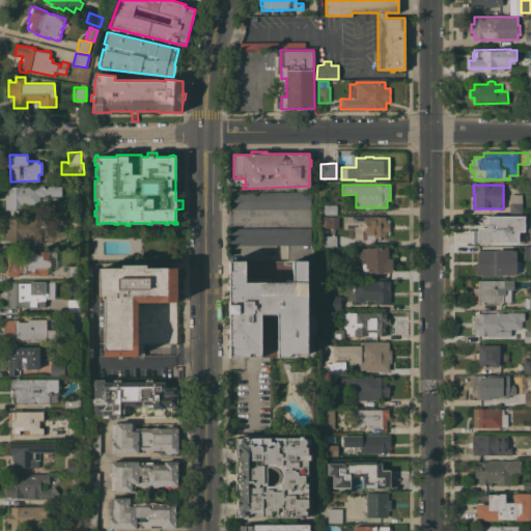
[(61,186),(61,196),(39,196),(39,205),(21,205),(21,210),(9,210),(4,210),(4,196),(7,196),(8,186),(61,186)]
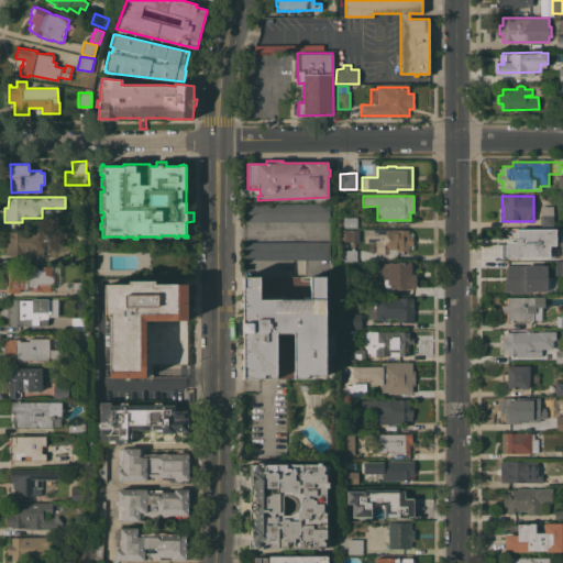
[(329,202),(329,221),(245,222),(244,203),(329,202)]
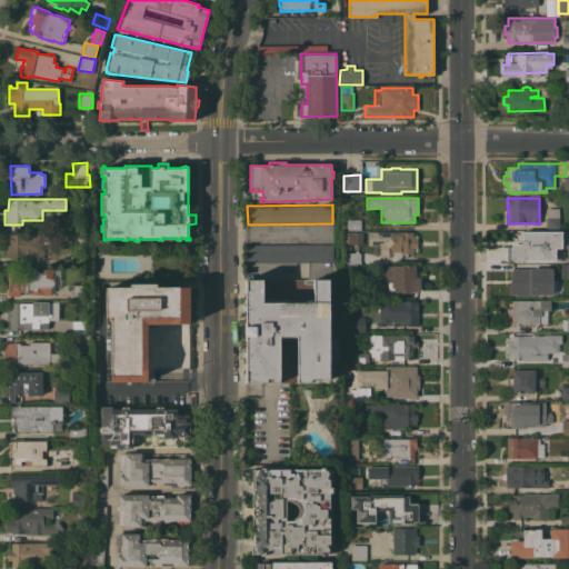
[(547,228),(546,228),(546,220),(547,220),(547,208),(559,208),(559,228),(547,228)]
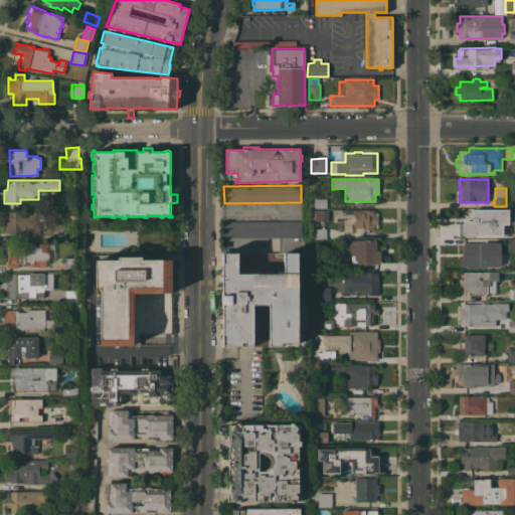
[(326,198),(326,207),(314,207),(314,198),(326,198)]
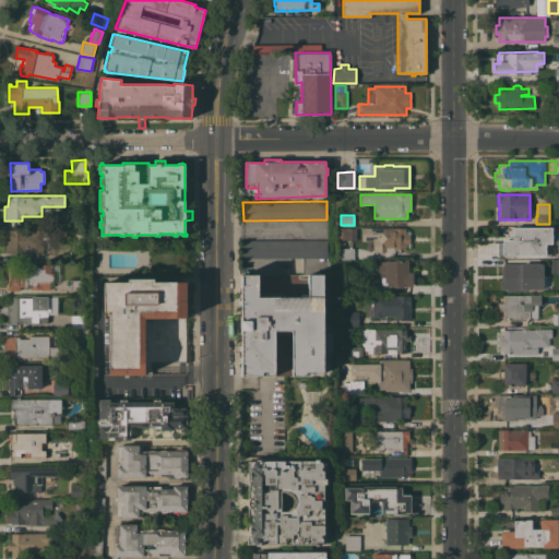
[(405,227),(405,230),(409,230),(409,247),(405,247),(405,250),(394,250),(385,250),(385,251),(377,251),(377,241),(371,241),(371,226),(377,226),(377,227),(405,227)]
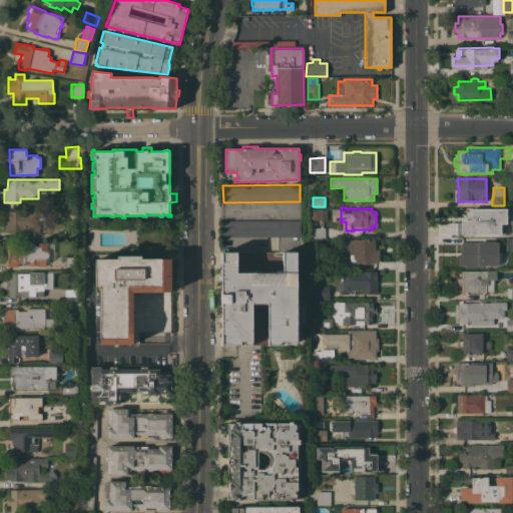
[(498,207),(498,225),(487,225),(487,232),(470,232),(470,229),(461,229),(461,222),(457,222),(457,215),(461,215),(461,208),(470,208),(480,208),(487,208),(487,207),(498,207)]
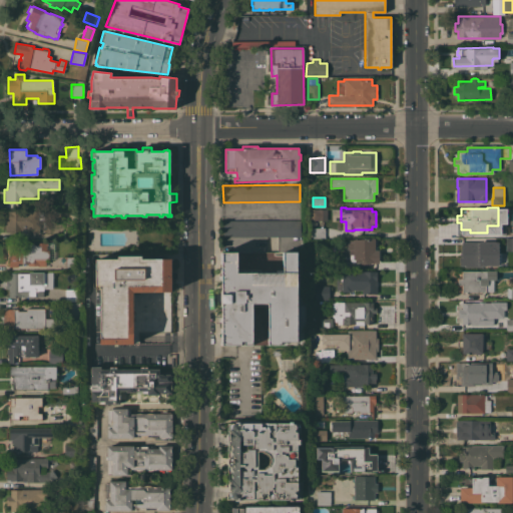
[(327,208),(327,220),(310,220),(309,208),(327,208)]
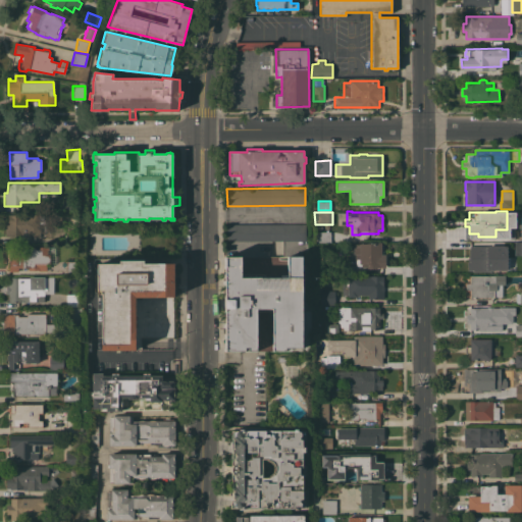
[(4,223),(8,223),(8,215),(39,214),(39,228),(40,228),(40,237),(27,238),(27,236),(20,236),(20,238),(11,238),(11,236),(5,237),(4,223)]
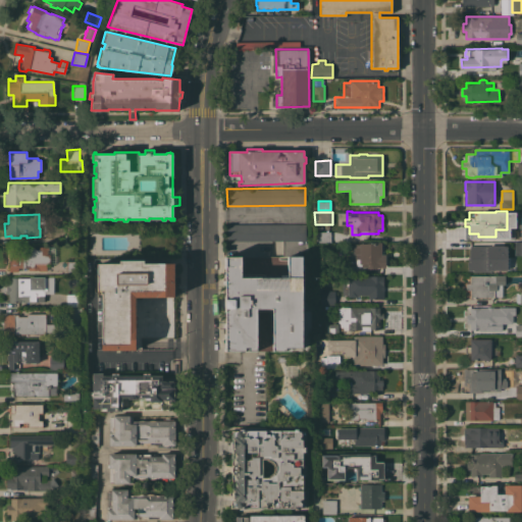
[(305,240),(227,241),(226,224),(305,223),(305,240)]
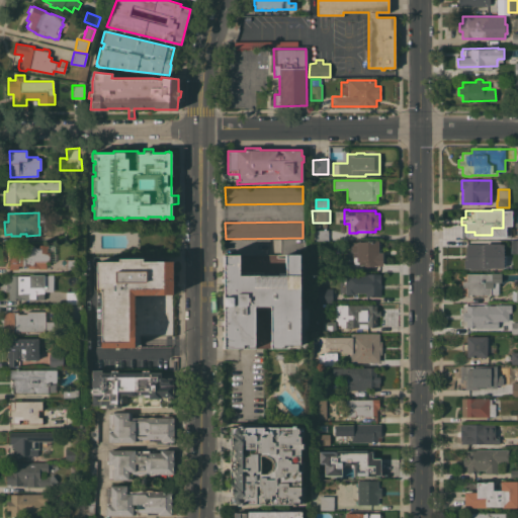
[(79,228),(79,242),(65,242),(65,228),(79,228)]
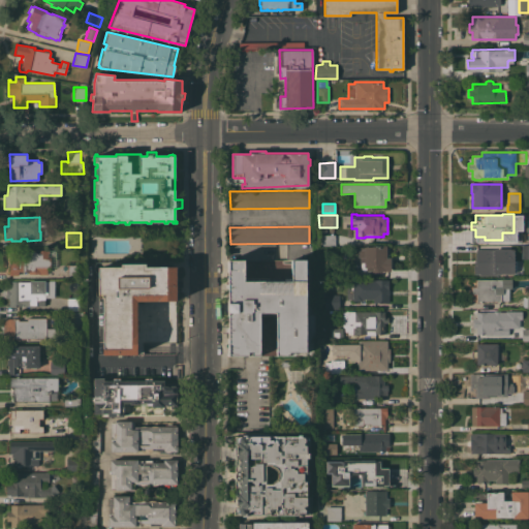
[(391,271),(381,271),(381,272),(371,272),(371,270),(366,270),(361,270),(361,262),(360,262),(359,247),(366,247),(366,246),(385,245),(385,254),(387,254),(387,257),(391,257),(391,271)]
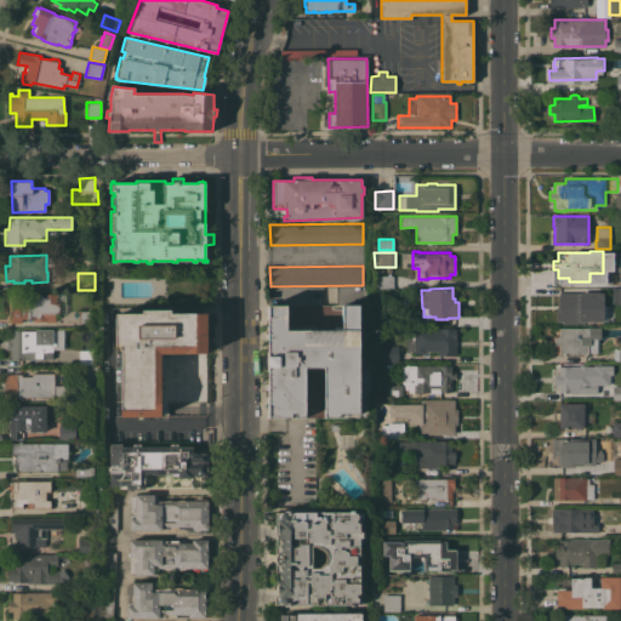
[(617,303),(603,303),(603,288),(617,288),(617,303)]
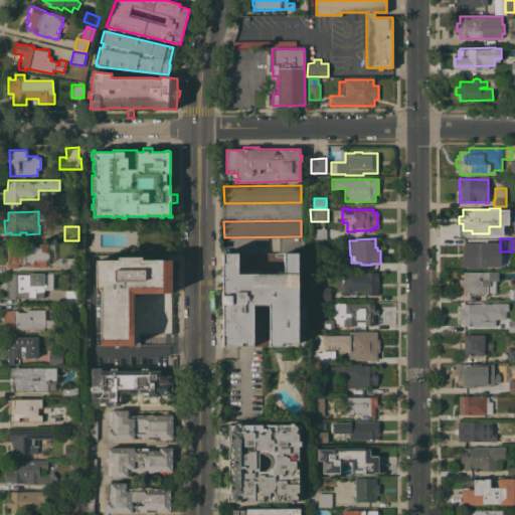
[(483,242),(483,249),(492,249),(492,268),(467,268),(467,267),(464,267),(464,264),(463,264),(463,260),(462,260),(462,258),(459,258),(459,250),(462,250),(462,249),(463,249),(463,248),(463,244),(463,242),(483,242)]
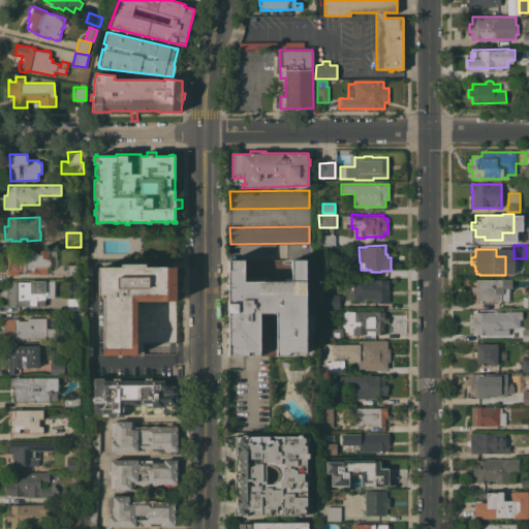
[(35,250),(35,252),(39,252),(39,250),(49,250),(49,252),(48,252),(48,258),(50,258),(50,267),(47,267),(47,274),(38,274),(38,273),(29,273),(29,271),(18,271),(18,275),(9,275),(9,263),(11,263),(11,260),(12,260),(12,250),(35,250)]
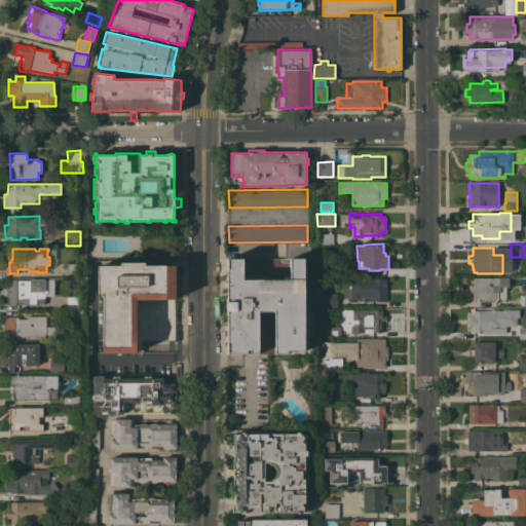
[(222,308),(222,293),(226,293),(226,258),(242,258),(242,279),(290,279),(290,258),(303,258),(304,350),(287,350),(287,353),(274,353),(274,351),(258,351),(258,353),(227,353),(226,308),(222,308)]
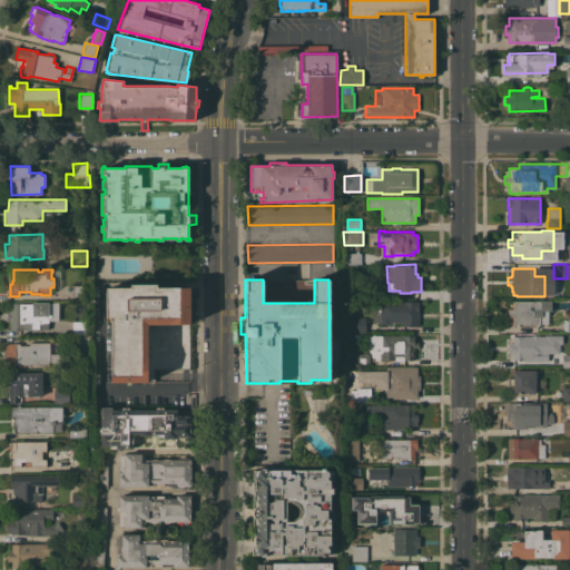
[(110,318),(106,318),(106,287),(130,287),(130,284),(157,284),(157,286),(190,287),(189,302),(196,302),(196,308),(189,308),(189,324),(147,324),(147,382),(110,382),(110,318)]
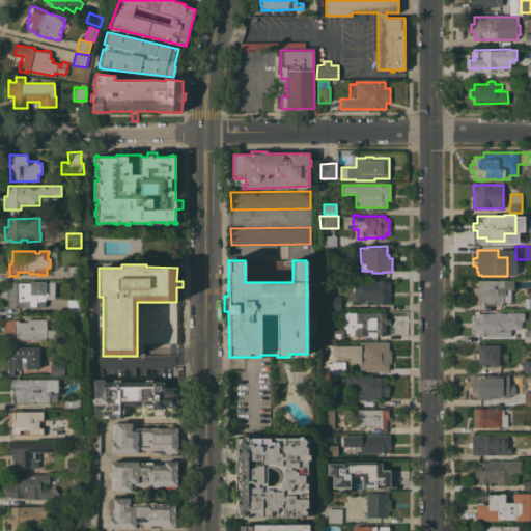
[(67,266),(80,266),(80,279),(67,279),(67,266)]
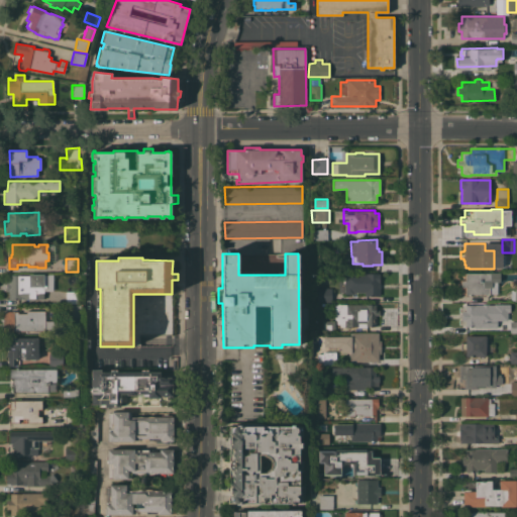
[(380,273),(380,282),(380,296),(368,296),(368,292),(353,292),(353,294),(344,294),(344,273),(380,273)]
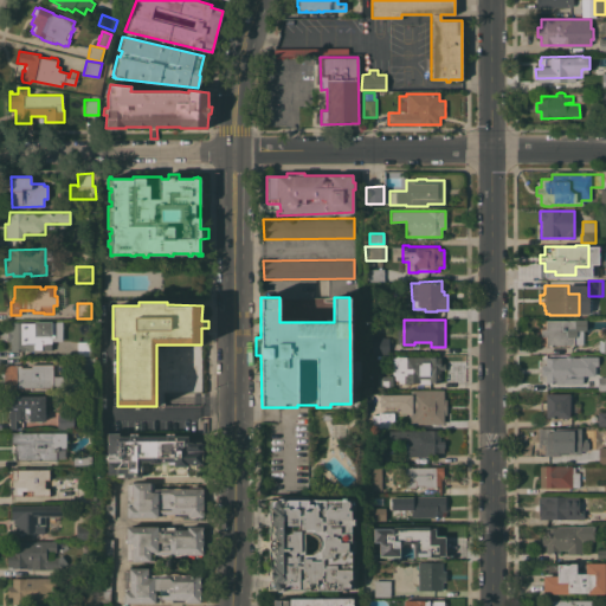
[(586,330),(584,330),(584,345),(573,345),(573,346),(543,346),(543,337),(539,337),(539,327),(545,327),(545,324),(546,324),(546,320),(586,320),(586,330)]
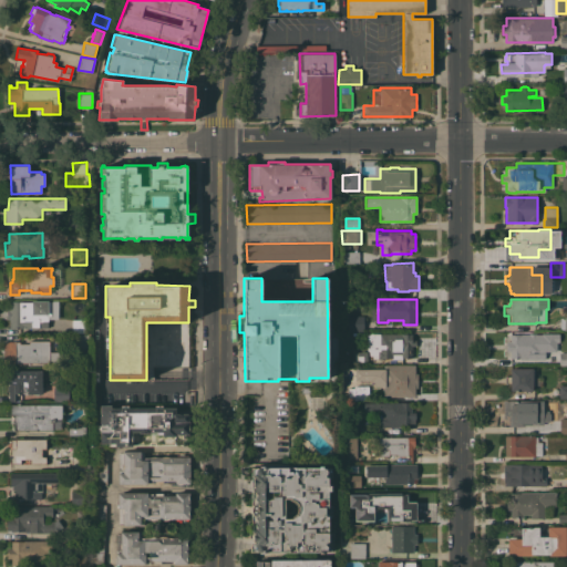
[(59,319),(48,319),(48,328),(39,328),(37,329),(32,329),(31,328),(9,328),(9,319),(7,319),(7,309),(10,309),(10,301),(59,301),(59,319)]
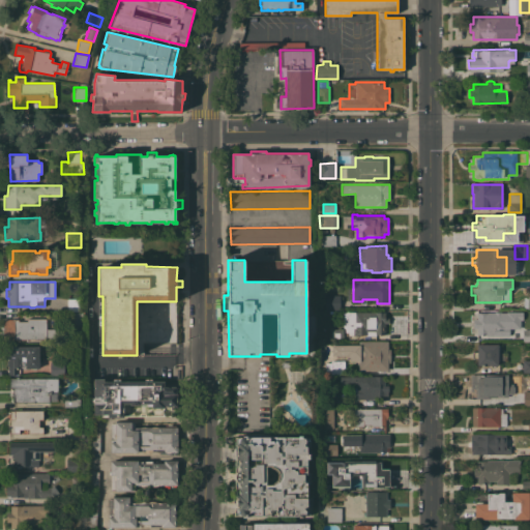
[(67,293),(79,293),(79,304),(85,303),(85,310),(79,310),(79,311),(67,311),(67,293)]
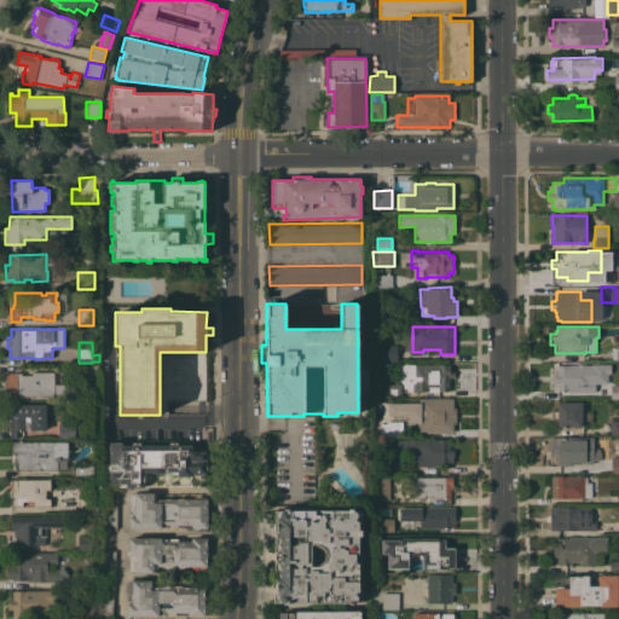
[(397,345),(397,362),(380,362),(380,345),(397,345)]
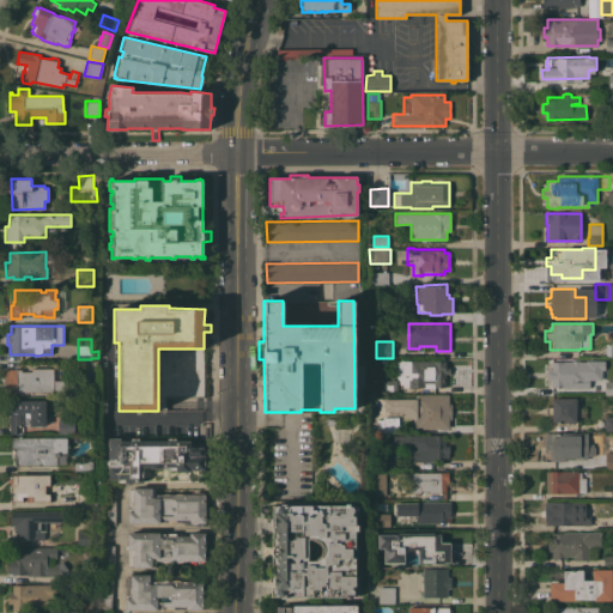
[(571,362),(571,359),(580,359),(580,362),(588,362),(588,375),(584,375),(584,388),(570,388),(571,384),(564,384),(564,387),(552,387),(552,386),(547,386),(547,363),(552,363),(552,360),(571,362)]
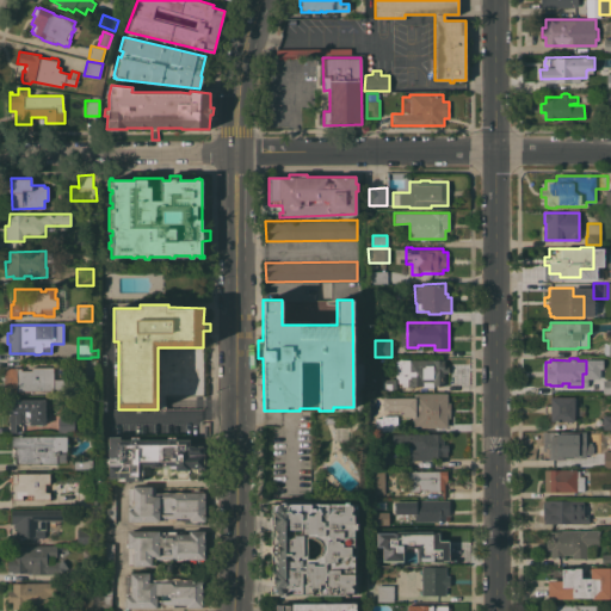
[(444,359),(444,366),(448,366),(448,372),(444,372),(444,384),(433,384),(433,387),(421,387),(421,386),(407,386),(401,386),(401,359),(444,359)]
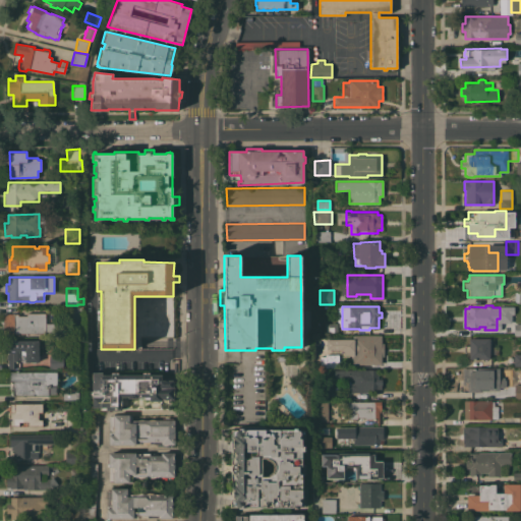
[(46,324),(57,323),(57,333),(3,334),(3,313),(18,313),(18,315),(25,315),(25,312),(45,312),(46,324)]
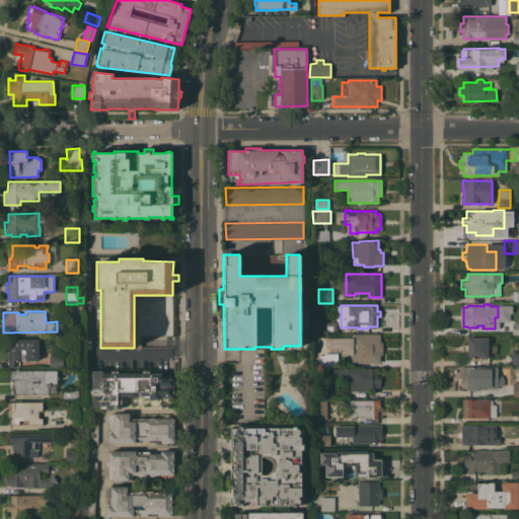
[(336,321),(336,334),(324,335),(323,321),(336,321)]
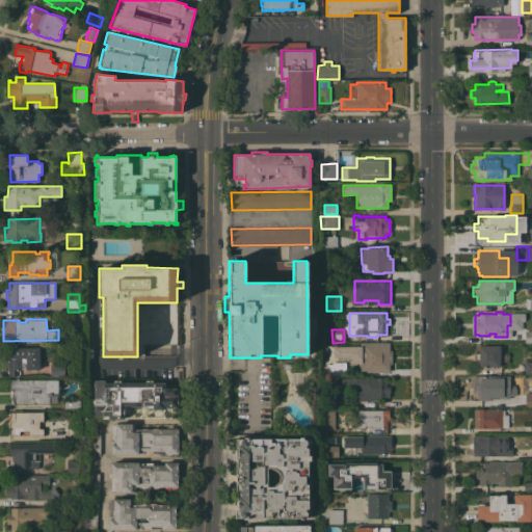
[(361,363),(348,363),(348,358),(330,358),(330,346),(348,346),(348,345),(361,345),(361,343),(389,343),(389,350),(392,350),(392,364),(389,364),(389,371),(361,371),(361,366),(361,363)]
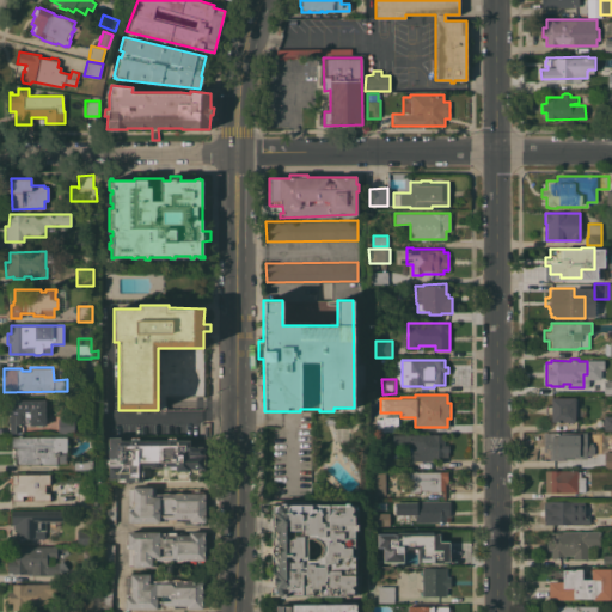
[(575,397),(575,398),(577,398),(577,407),(585,407),(585,416),(575,416),(575,421),(551,421),(551,414),(545,414),(545,405),(550,405),(550,397),(575,397)]
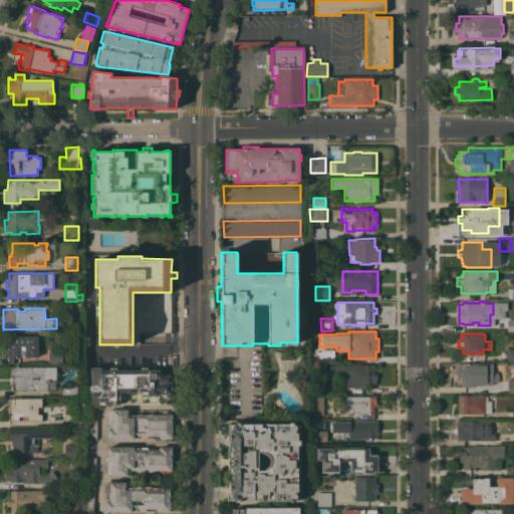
[(37,350),(39,350),(39,353),(37,353),(37,356),(35,356),(35,357),(32,357),(32,356),(18,356),(18,357),(14,357),(14,361),(8,362),(8,354),(7,354),(7,349),(8,349),(8,348),(4,348),(4,335),(13,335),(13,334),(16,334),(16,335),(18,335),(18,336),(37,335),(37,350)]
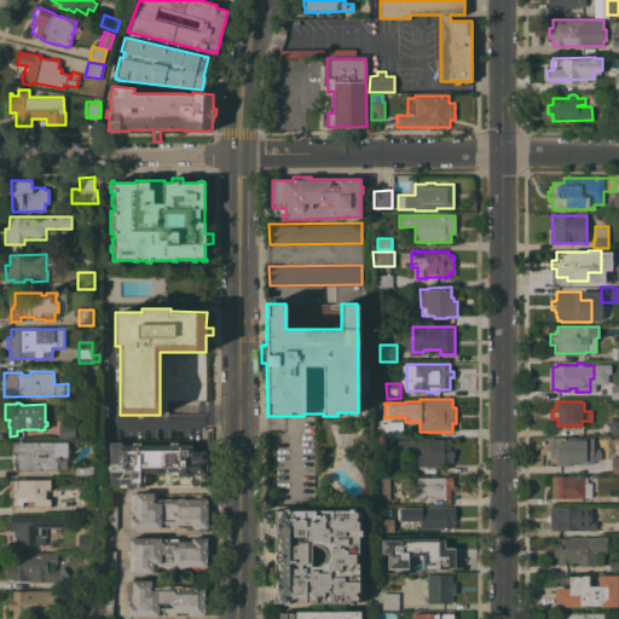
[(400,437),(387,437),(387,421),(401,421),(401,427),(400,437)]
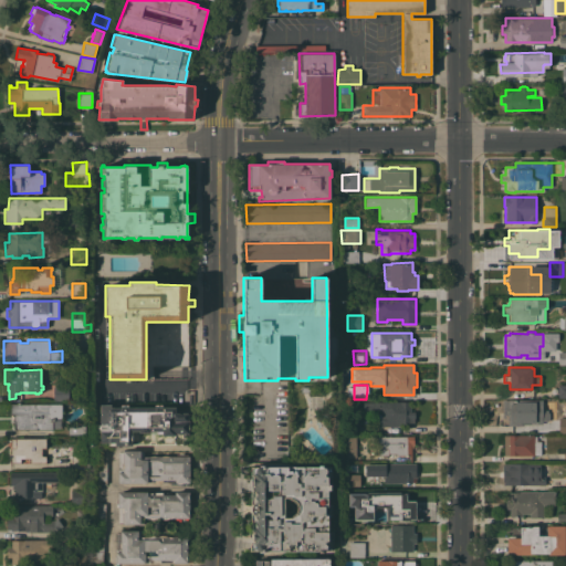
[(69,387),(69,400),(53,400),(53,387),(69,387)]
